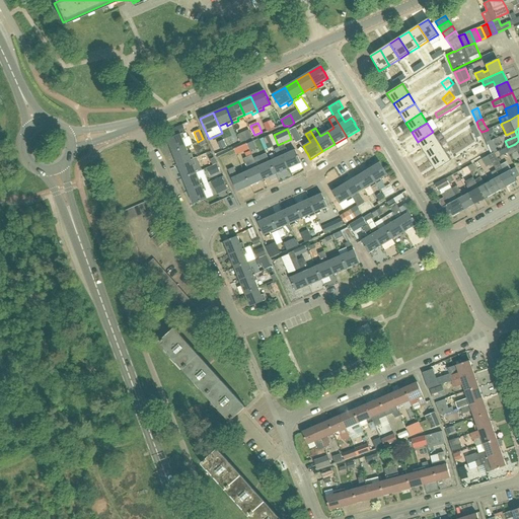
[(433,132),(418,142),(424,151),(439,141),(433,132)]
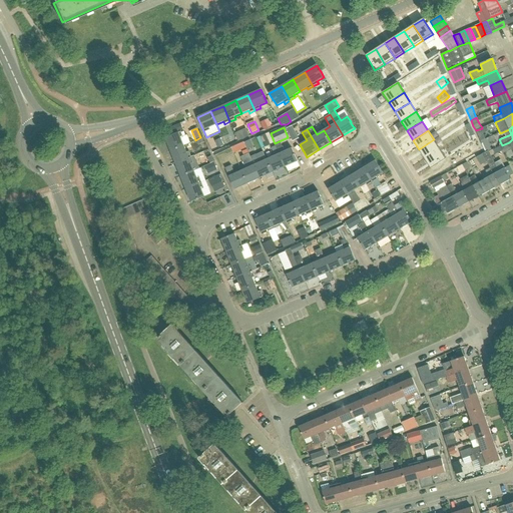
[(170,151),(184,145),(181,138),(183,137),(181,131),(170,136),(165,138),(170,151)]
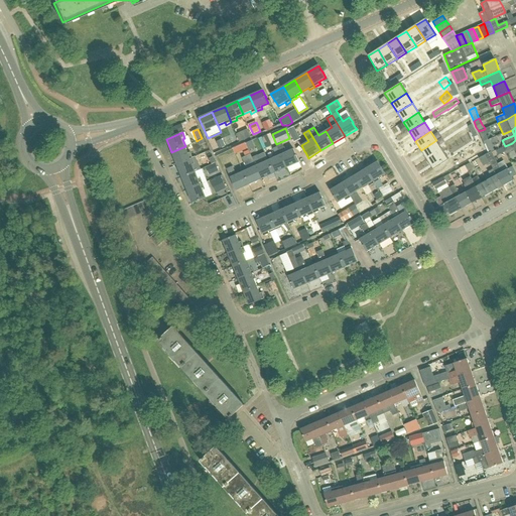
[(267,135),(258,139),(262,146),(270,142),(267,135)]
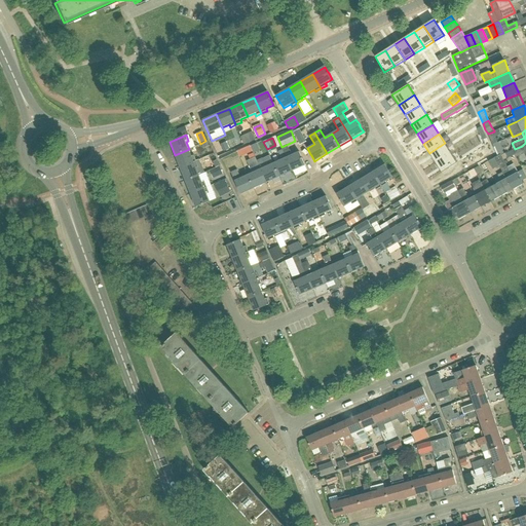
[(445,143),(429,153),(436,162),(451,153),(445,143)]
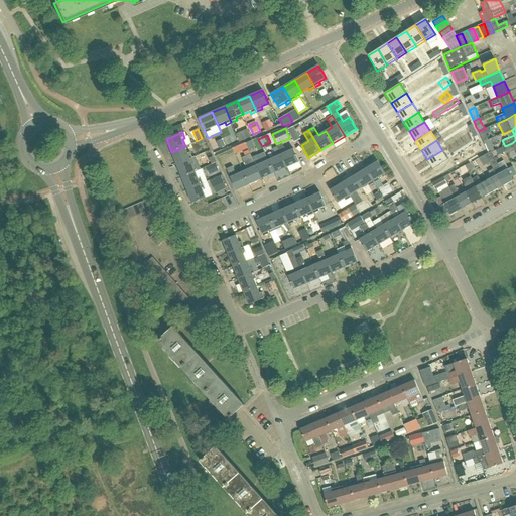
[(461,157),(480,149),(477,140),(458,147),(461,157)]
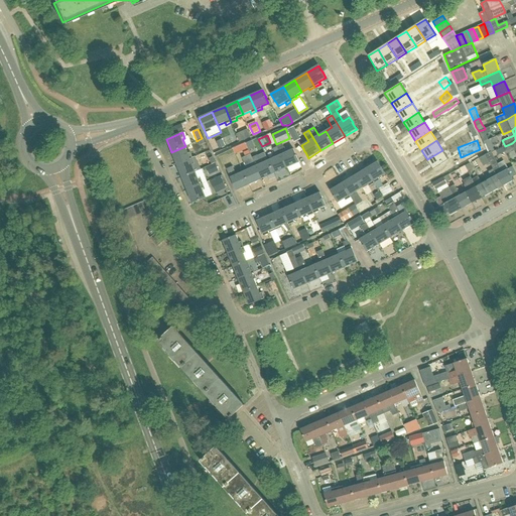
[(252,141),(246,143),(248,148),(249,151),(255,148),(252,141)]
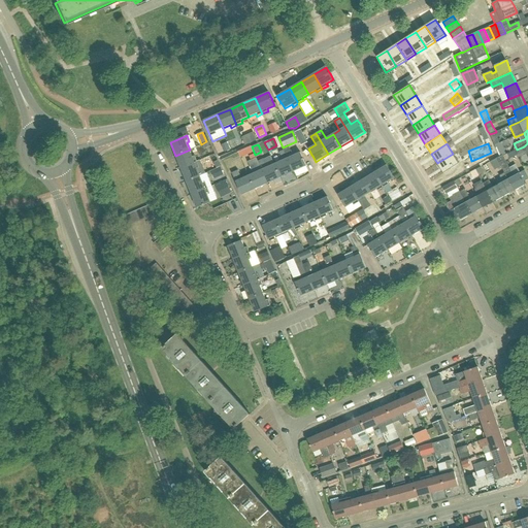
[(287,157),(293,172),(306,166),(304,160),(303,159),(300,153),(293,156),(289,145),(283,149),(287,157)]
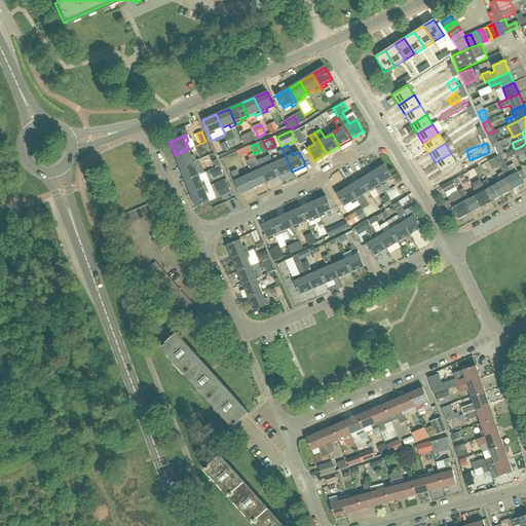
[(181,167),(196,161),(195,159),(199,158),(197,154),(194,156),(194,155),(191,156),(189,149),(175,155),(181,167)]
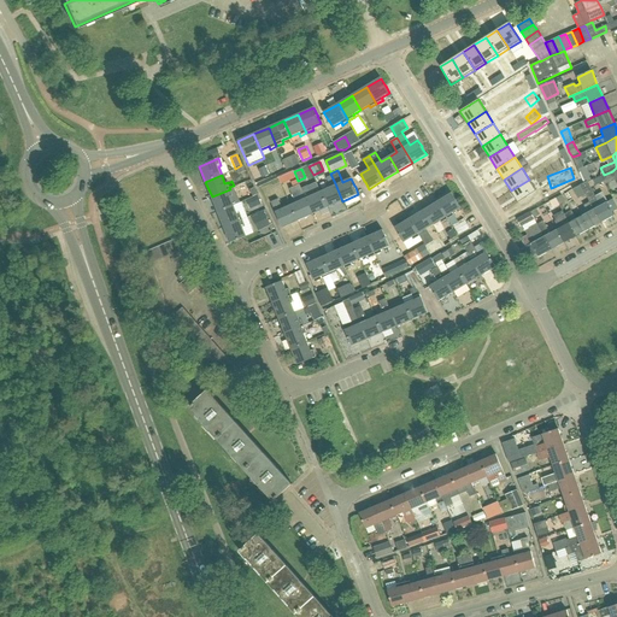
[(529,180),(511,191),(518,203),(536,191),(529,180)]
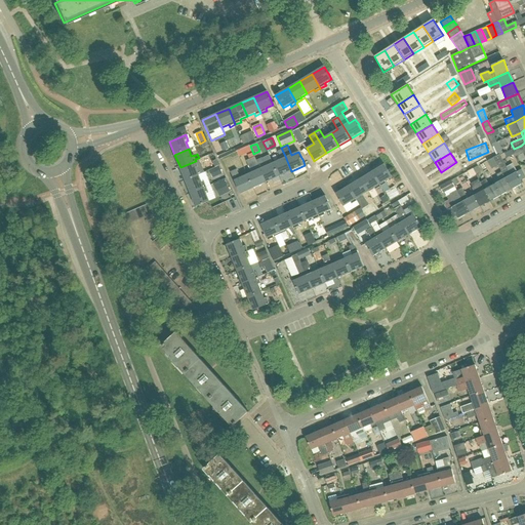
[(501,172),(511,190),(522,184),(521,180),(524,177),(524,175),(521,169),(511,175),(499,154),(493,157),(498,165),(497,166),(501,172)]
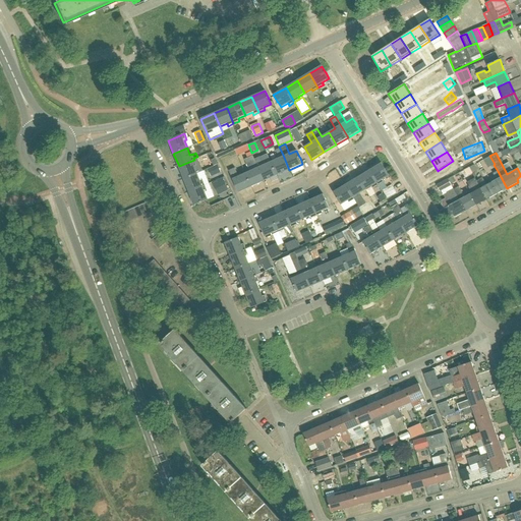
[(277,175),(289,170),(283,155),(277,157),(278,159),(271,162),(277,175)]
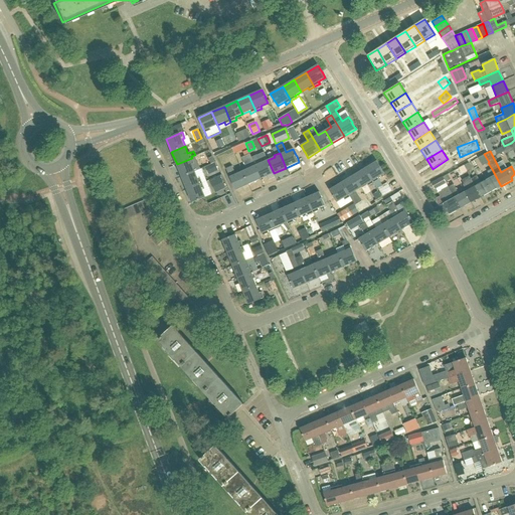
[(482,166),(488,163),(489,162),(484,154),(480,157),(478,158),(482,166)]
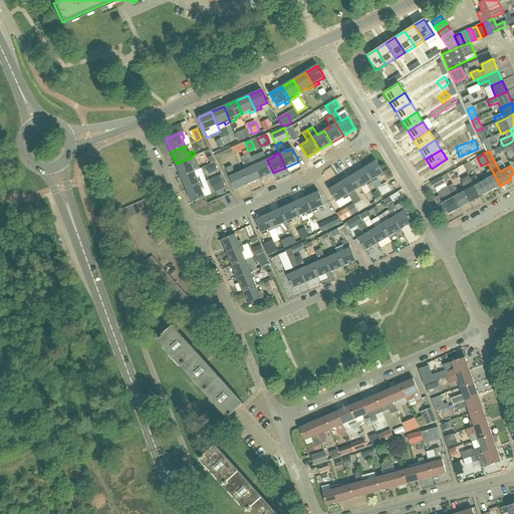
[(273,173),(267,160),(260,163),(257,155),(251,158),(261,179),(273,173)]
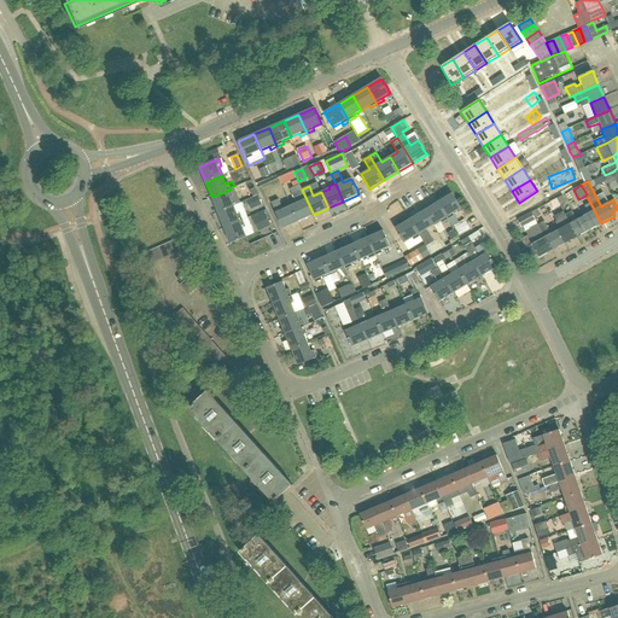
[(219,213),(234,207),(231,198),(233,197),(231,190),(213,197),(219,213)]
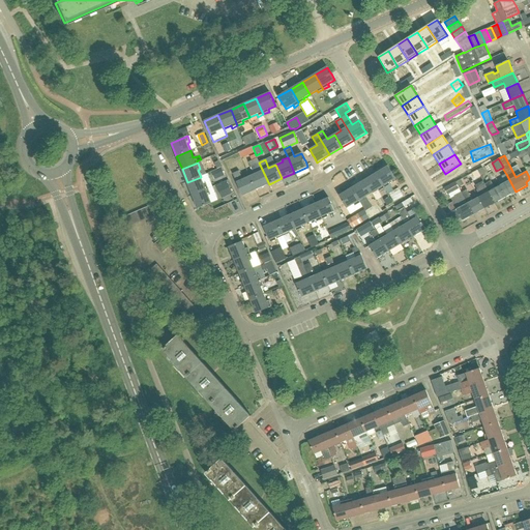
[(269,184),(259,163),(253,165),(257,173),(249,176),(256,189),(269,184)]
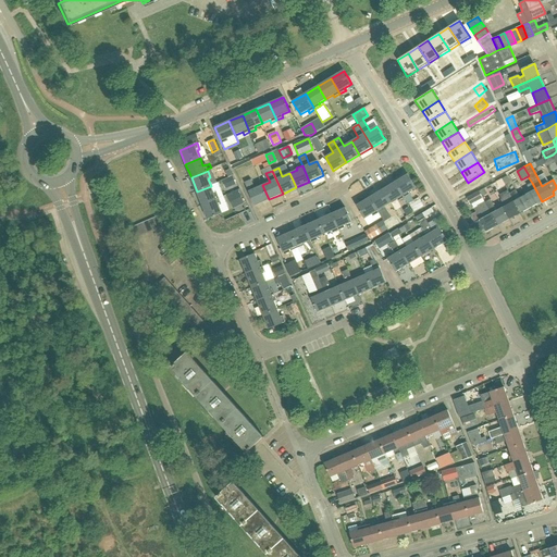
[(395,183),(405,198),(410,195),(408,193),(416,188),(412,182),(411,181),(408,174),(395,183)]
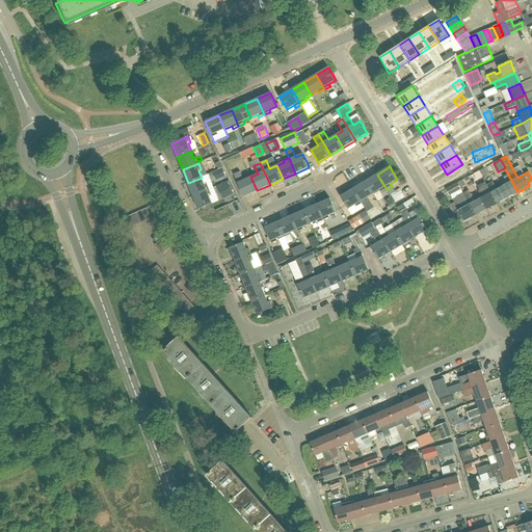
[(257,190),(250,177),(243,181),(240,171),(234,175),(236,181),(243,196),(257,190)]
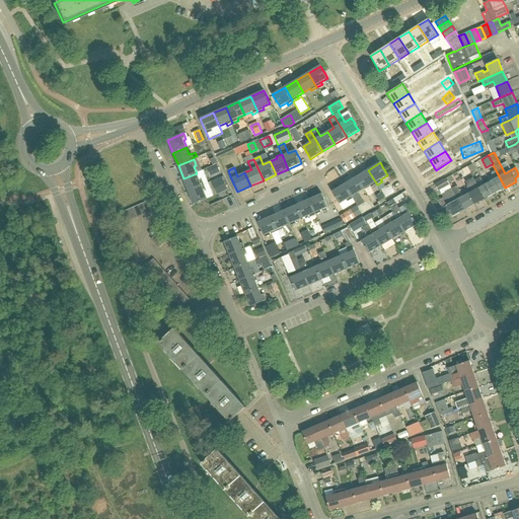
[(371,188),(377,184),(368,170),(356,177),(364,190),(370,186),(371,188)]
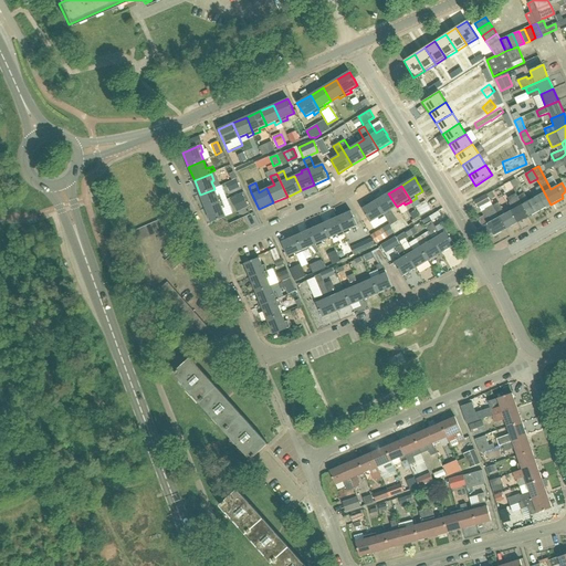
[(540,210),(551,205),(541,186),(536,189),(540,195),(533,198),(540,210)]
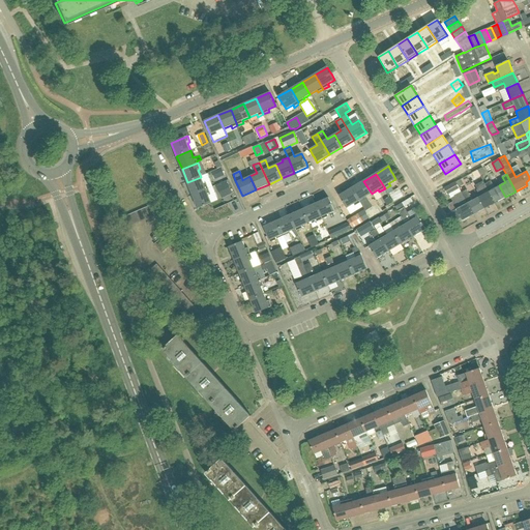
[(193,195),(208,188),(206,183),(204,184),(201,177),(187,182),(193,195)]
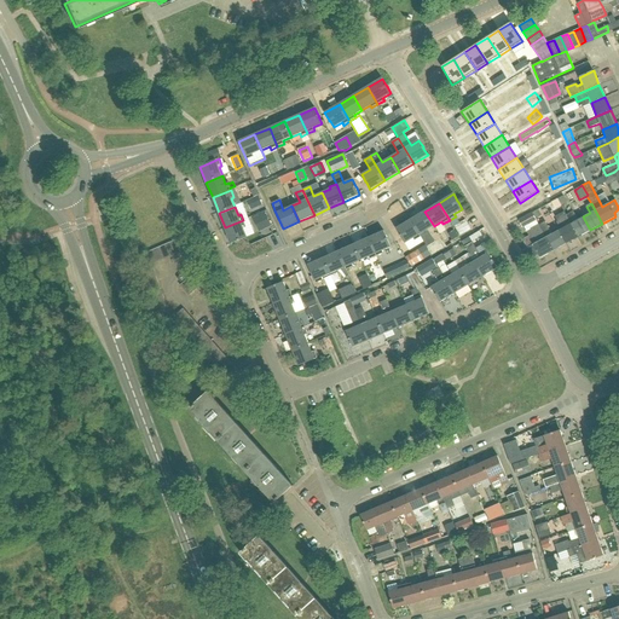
[(265,212),(254,218),(261,231),(272,225),(265,212)]
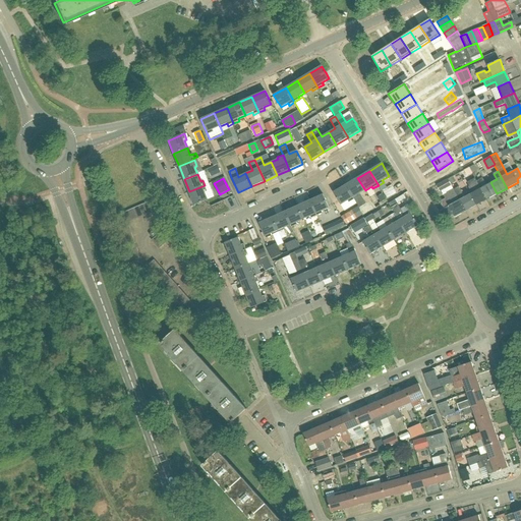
[(365,190),(357,178),(346,185),(354,199),(359,208),(365,204),(359,193),(365,190)]
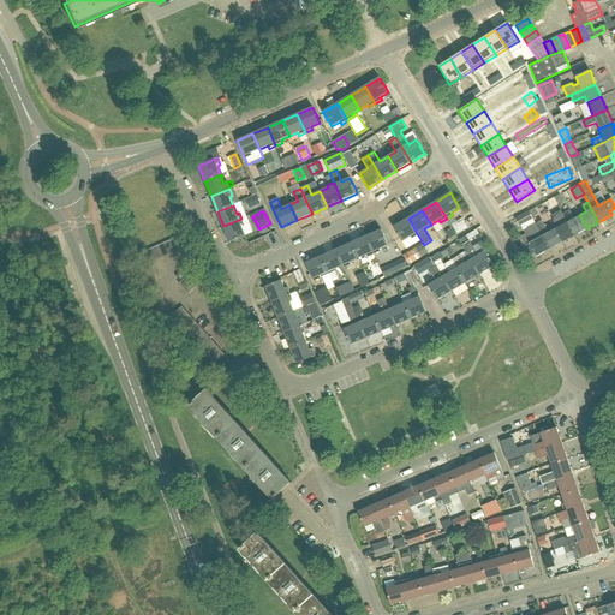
[(567,222),(562,214),(560,210),(551,215),(559,227),(554,230),(561,243),(574,236),(567,222)]
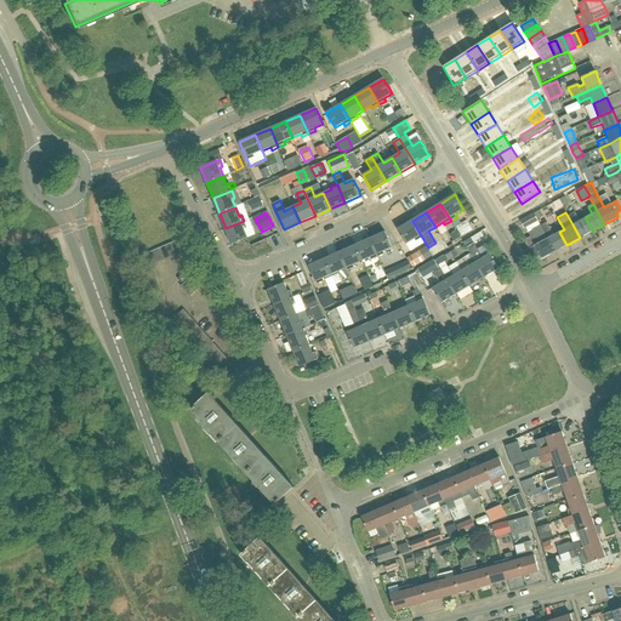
[(592,231),(585,217),(580,221),(575,212),(568,216),(573,224),(580,238),(592,231)]
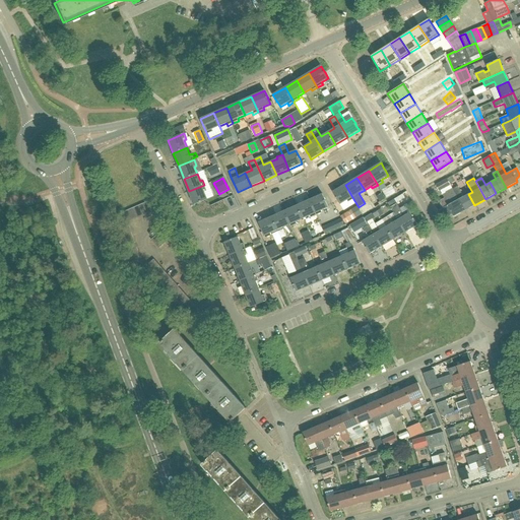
[(439,192),(450,185),(447,179),(436,185),(439,192)]
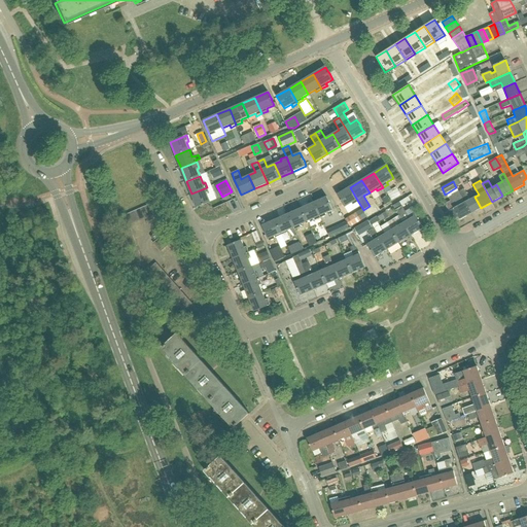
[(392,200),(401,195),(397,186),(387,192),(392,200)]
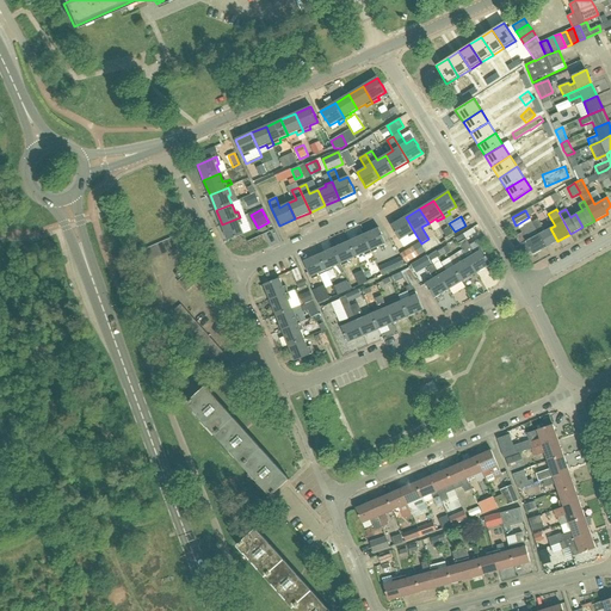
[(240,217),(222,224),(228,240),(235,238),(236,238),(244,234),(240,226),(244,224),(240,217)]
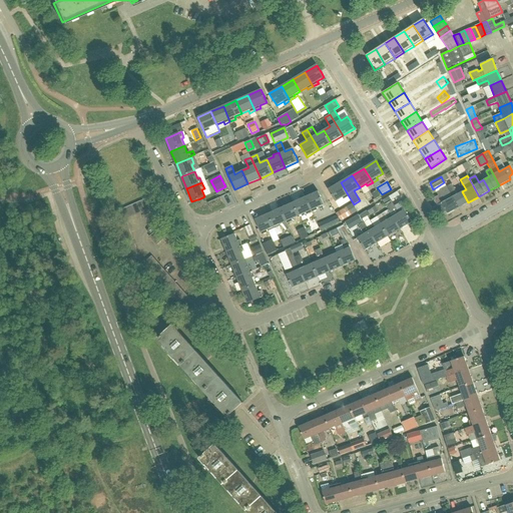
[(344,199),(349,196),(341,182),(329,189),(332,195),(333,196),(336,201),(343,197),(344,199)]
